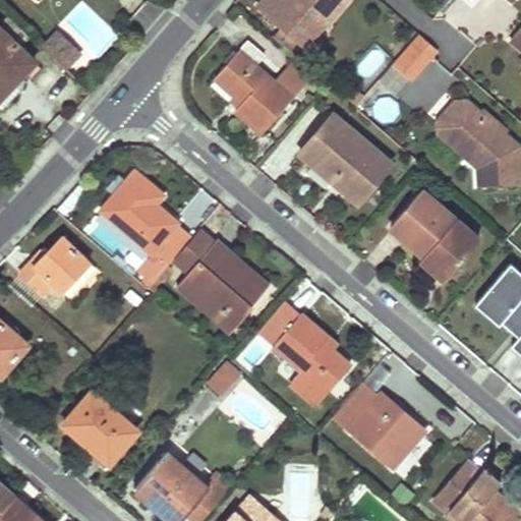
[(282,22),(272,34),(297,56),(343,0),(261,0),(258,2),(282,22)]
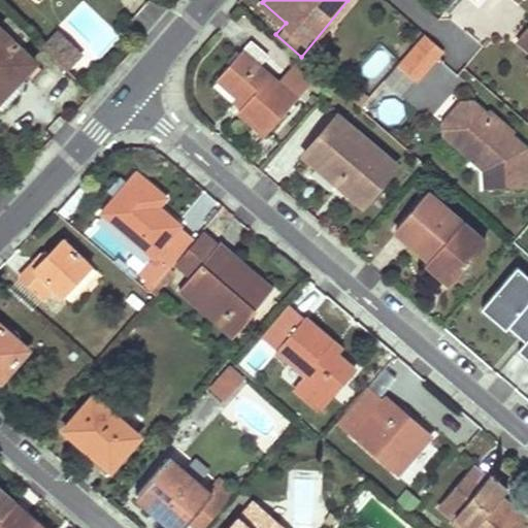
[(0,97),(15,81),(36,59),(0,26),(0,97)]
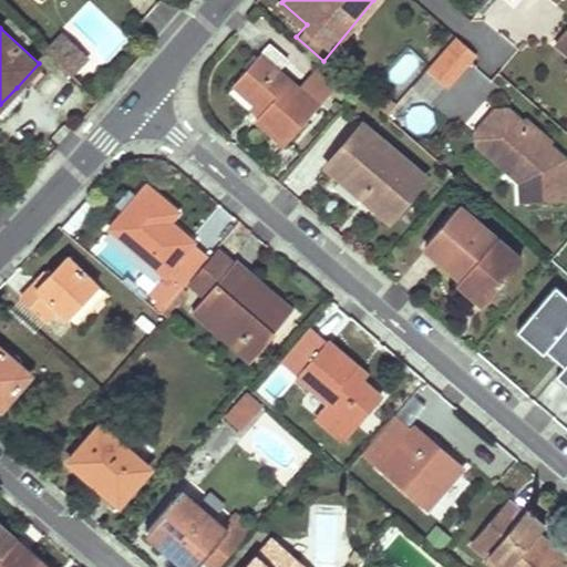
[(566,28),(557,40),(566,49),(566,28)]
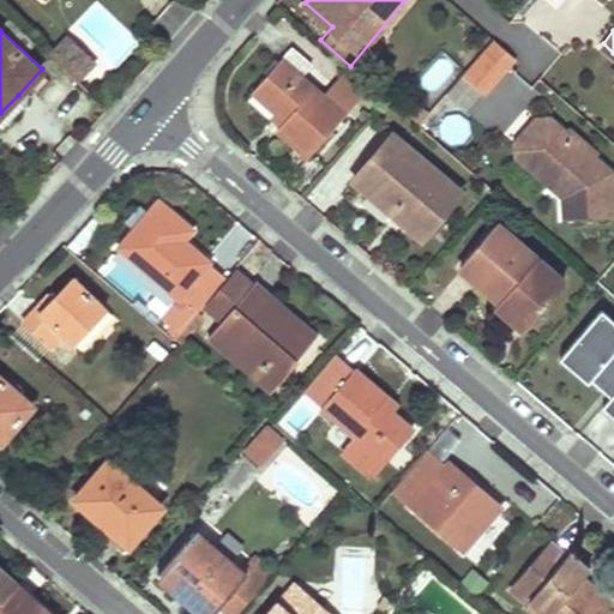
[(70,37),(52,56),(64,68),(82,49),(70,37)]
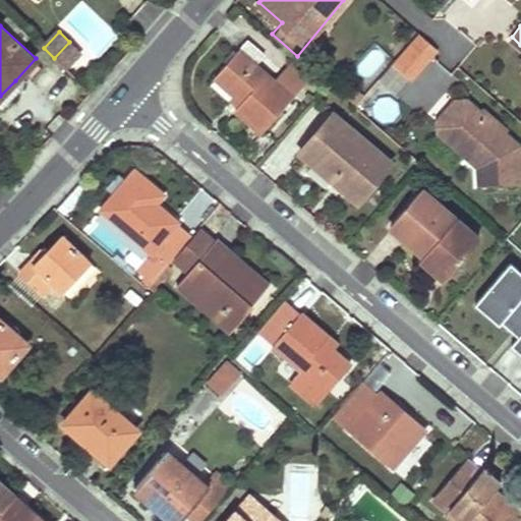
[(407,45),(413,52),(425,39),(418,33),(412,39),(407,45)]
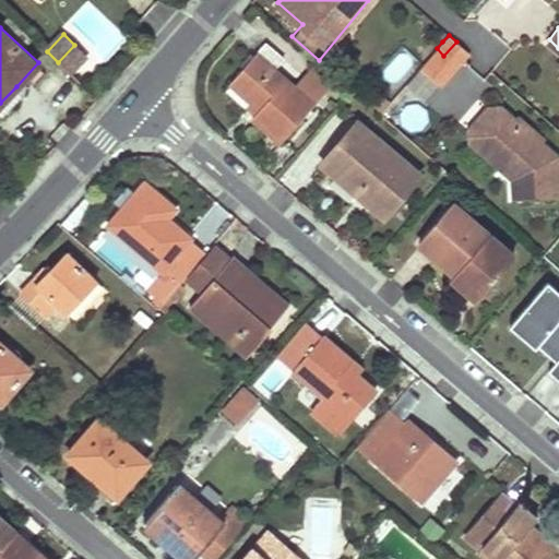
[(443,56),(454,64),(467,50),(456,42),(443,56)]
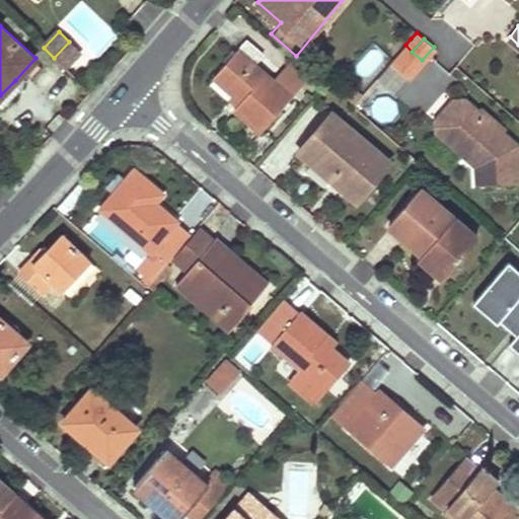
[(214,77),(223,85),(234,94),(236,92),(243,97),(234,107),(261,131),(291,97),(272,80),(254,65),(264,55),(246,40),(214,77)]
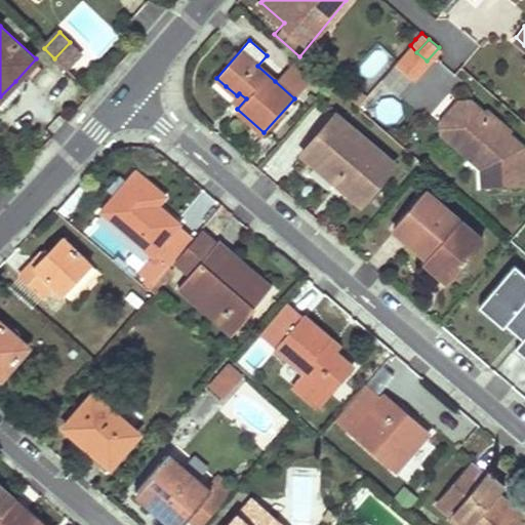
[(66,70),(81,53),(70,42),(54,58),(66,70)]
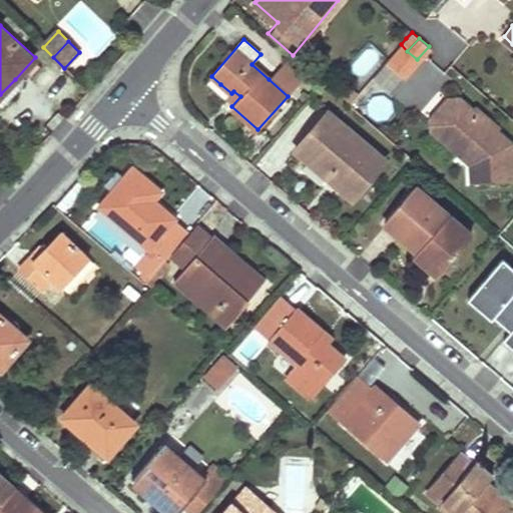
[(385,62),(402,77),(417,59),(407,51),(401,44),(385,62)]
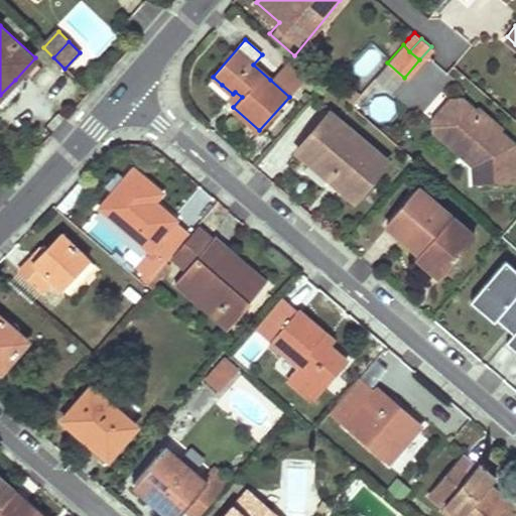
[(307,76),(288,58),(270,80),(289,97),(307,76)]
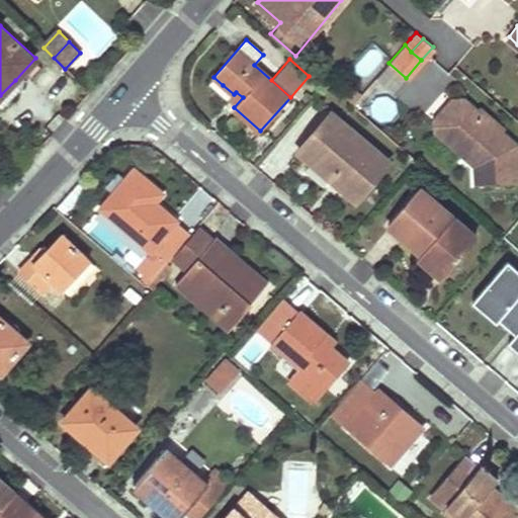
[(0,104),(1,105),(20,85),(15,80),(0,95),(0,104)]
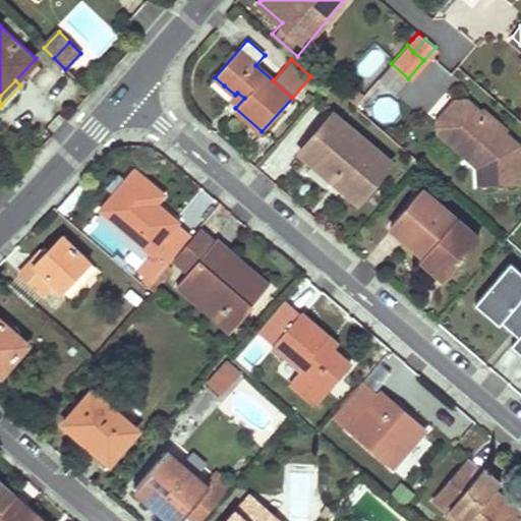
[(228,103),(235,108),(244,98),(237,93),(235,95),(228,103)]
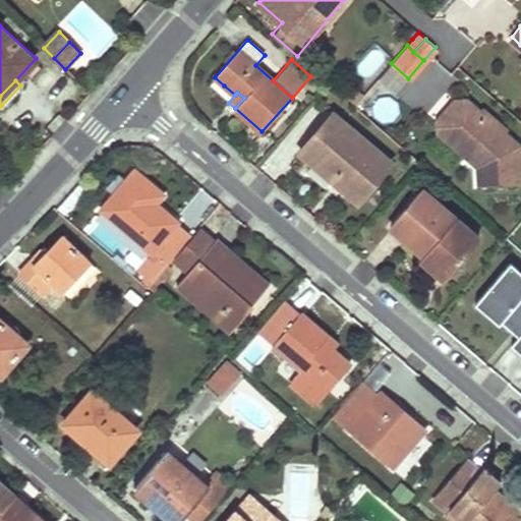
[(474,105),(459,93),(448,93),(429,114),(430,125),(471,160),(472,178),(516,174),(514,138),(498,125),(496,123),(486,123),(477,116),(476,107),(474,105)]
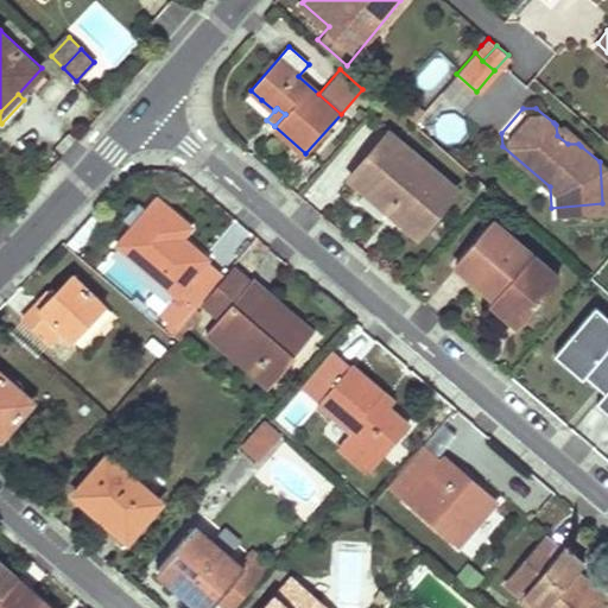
[(581,146),(584,143),(557,119),(553,122),(556,125),(557,135),(568,144),(578,144),(581,146)]
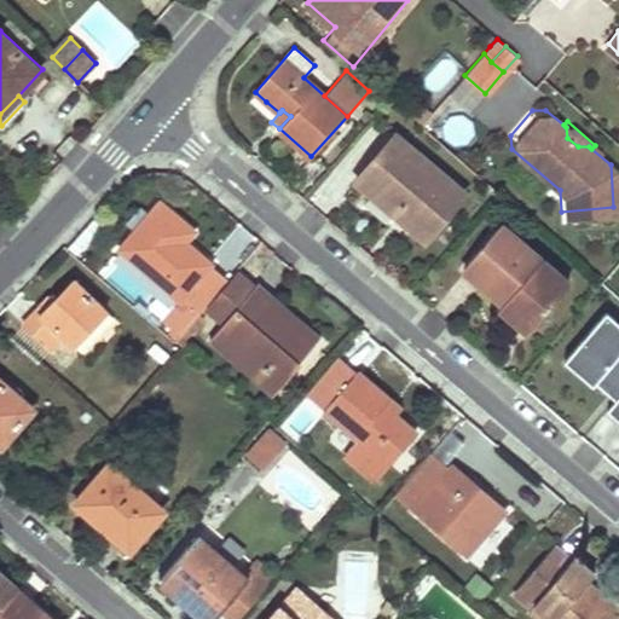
[(357,179),(375,195),(393,210),(399,202),(432,230),(464,194),(397,134),(357,179)]
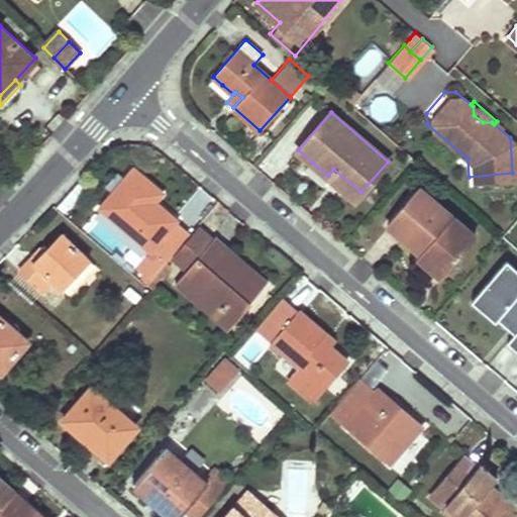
[(147,178),(134,167),(125,177),(100,206),(150,250),(135,266),(149,279),(167,260),(170,256),(189,234),(175,221),(176,219),(147,195),(139,189),(147,178)]
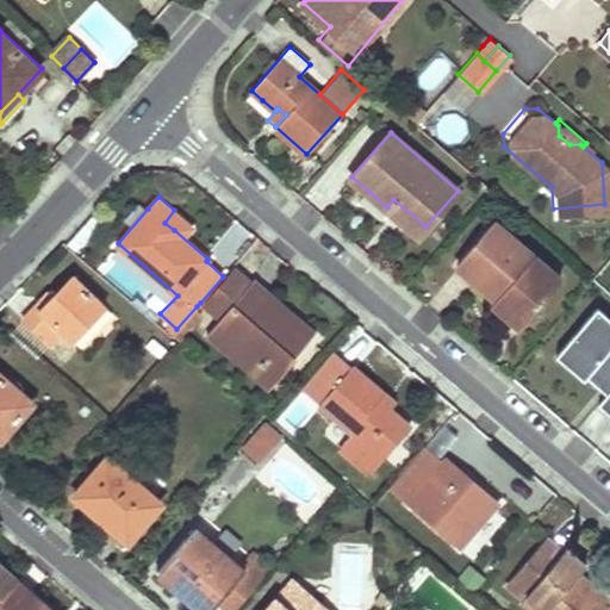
[(174,210),(165,223),(174,230),(185,218),(174,210)]
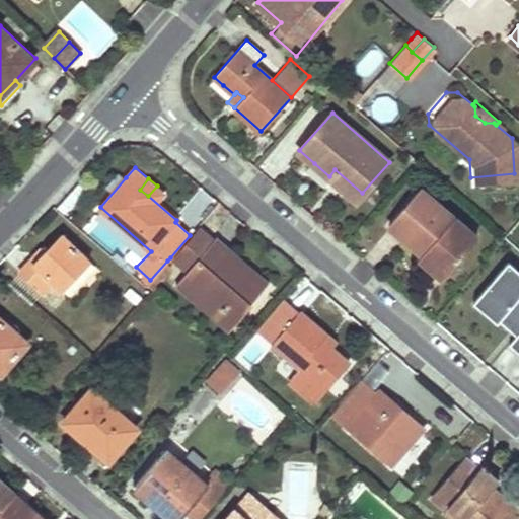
[(389,222),(406,236),(423,251),(420,255),(442,276),(475,238),(420,188),(389,222)]
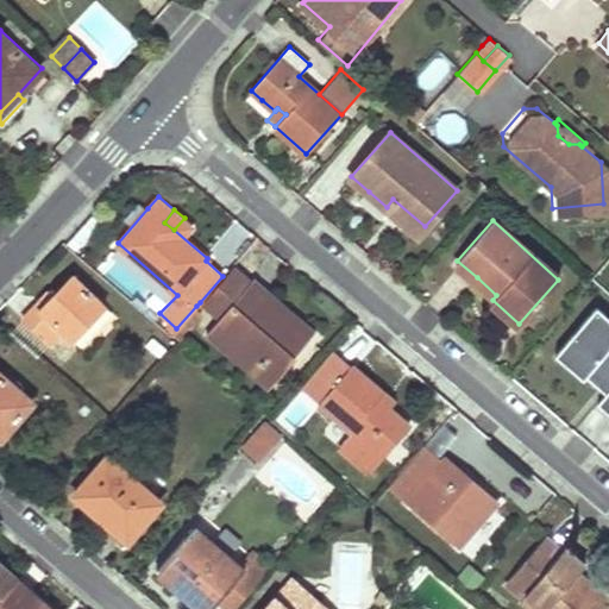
[(223,276),(200,302),(218,319),(249,283),(231,267),(223,276)]
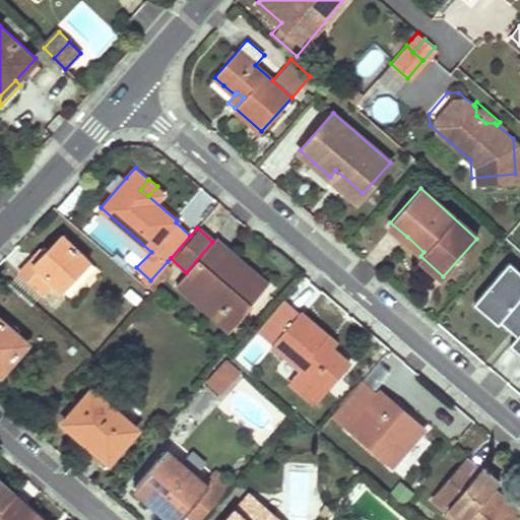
[(19,270),(28,280),(39,290),(50,279),(59,287),(85,261),(61,236),(34,262),(30,259),(19,270)]
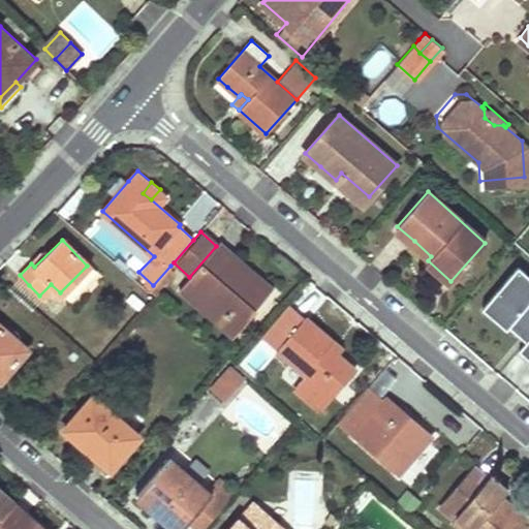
[(219,320),(236,334),(257,309),(254,306),(268,290),(232,260),(235,258),(218,244),(216,246),(189,277),(181,287),(209,311),(215,304),(226,313),(219,320)]
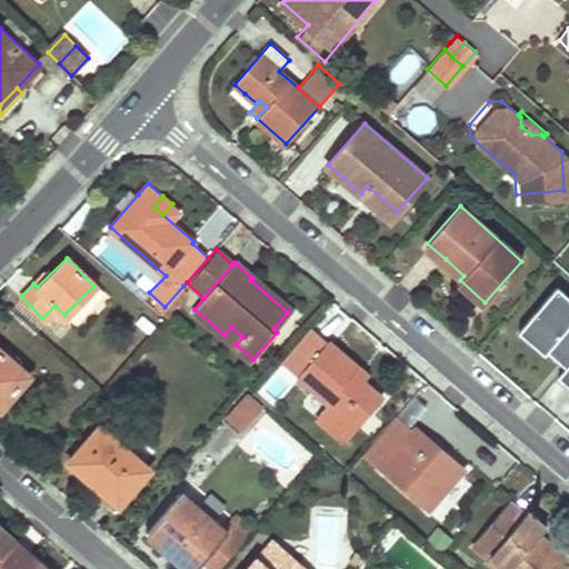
[(98,285),(70,313),(79,321),(106,292),(98,285)]
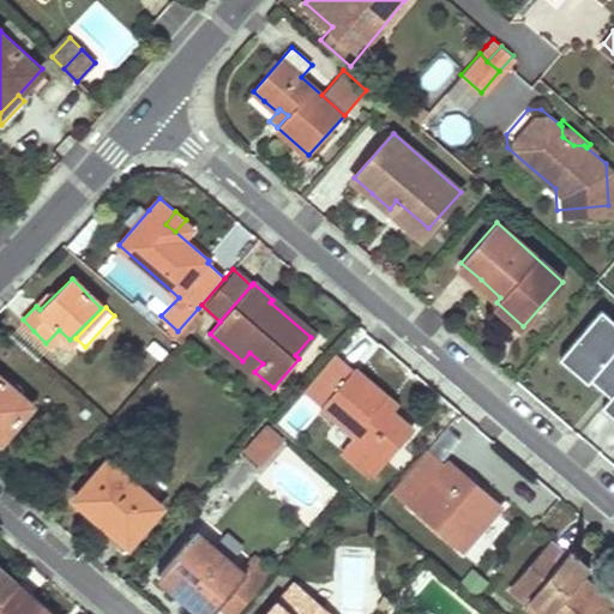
[(554,363),(576,383),(597,402),(609,389),(613,393),(613,345),(589,324),(554,363)]
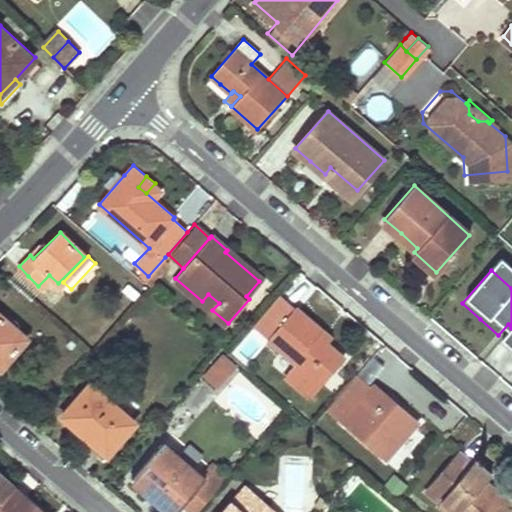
[(320,330),(308,319),(295,308),(269,337),(297,360),(285,374),(311,396),(343,357),(316,335),(320,330)]
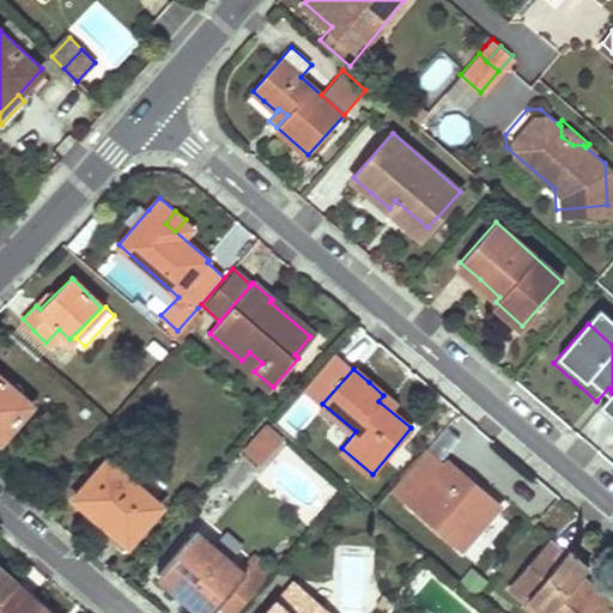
[(0,436),(2,438),(31,407),(0,378),(0,436)]
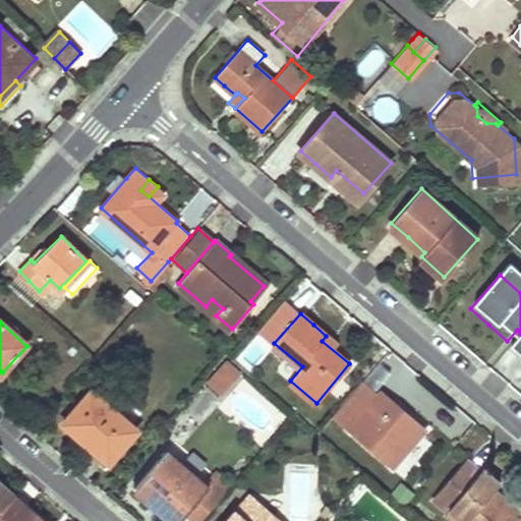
[(221,391),(225,385),(230,379),(225,373),(233,364),(226,358),(208,380),(221,391)]
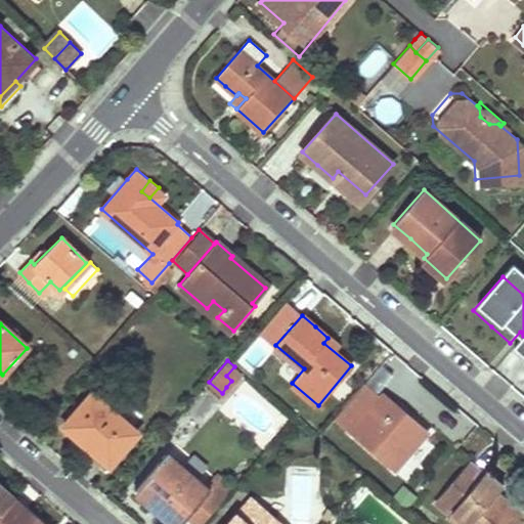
[(63,425),(75,435),(87,446),(89,443),(111,462),(136,433),(92,392),(63,425)]
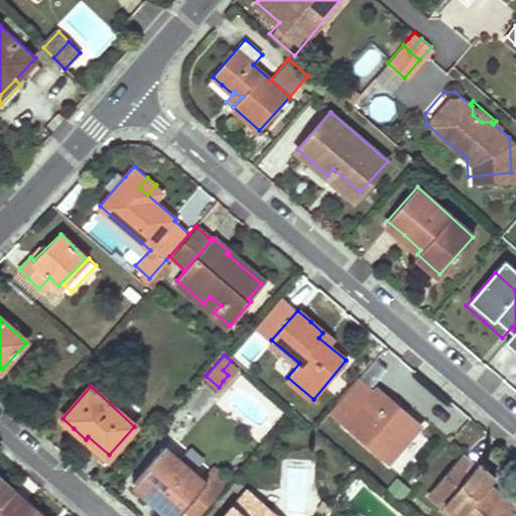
[(388,461),(404,442),(419,424),(377,387),(346,423),(388,461)]
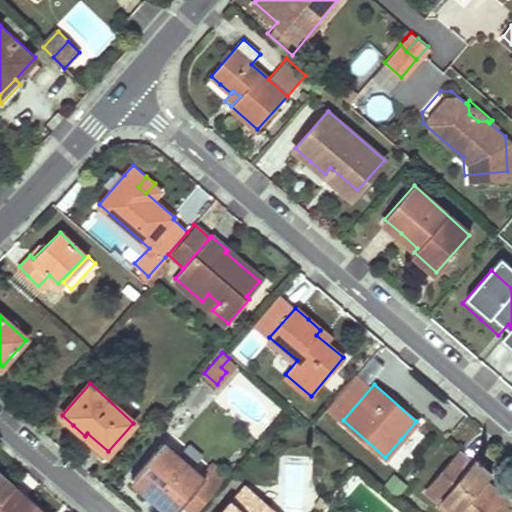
[(144,489),(153,497),(170,511),(175,511),(183,504),(192,511),(196,511),(229,473),(217,464),(204,479),(164,444),(133,479),(144,489)]
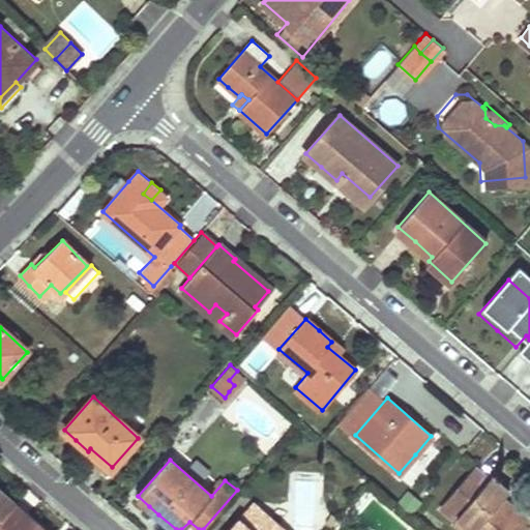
[(506,529),(521,514),(513,509),(516,507),(507,499),(505,501),(500,497),(506,491),(489,475),(488,477),(471,473),(441,506),(453,518),(458,513),(474,528),(477,525),(482,529),(506,529)]
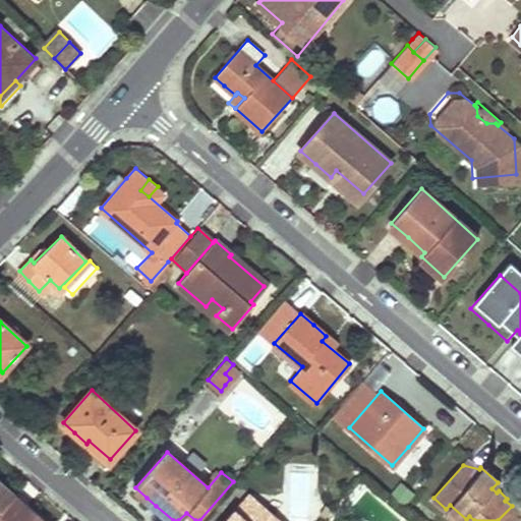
[(0,482),(0,512),(15,496),(0,482)]
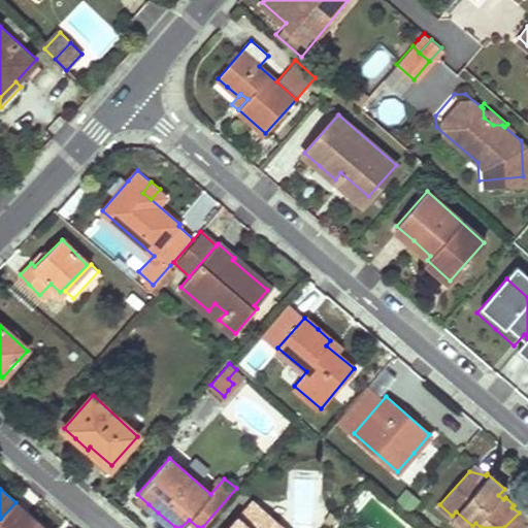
[(238,518),(229,527),(284,527),(254,501),(238,518)]
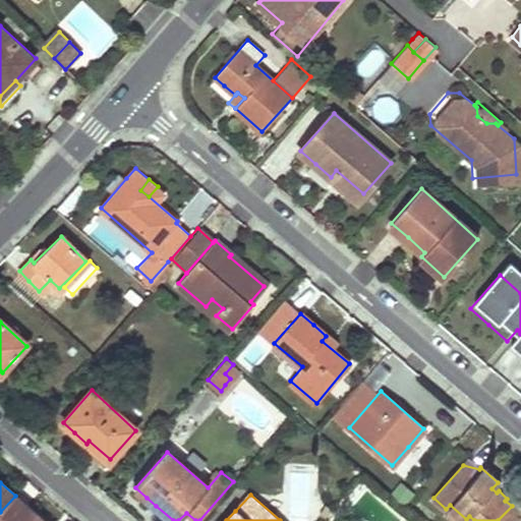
[(44,520),(15,496),(0,512),(0,520),(44,520)]
